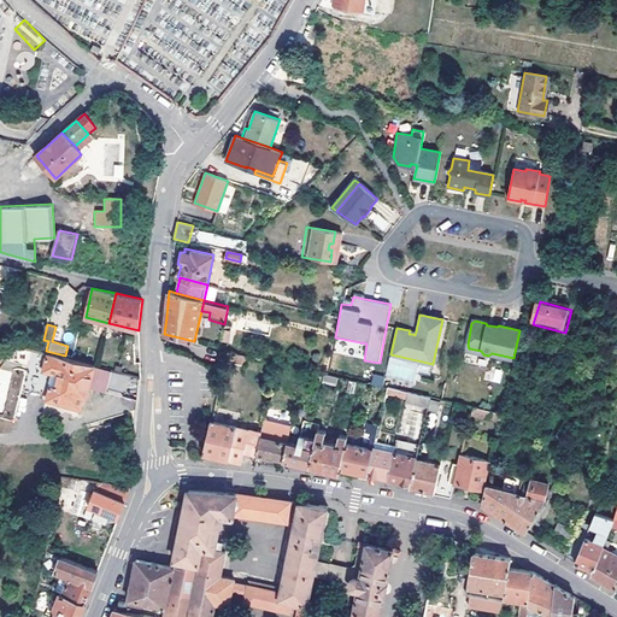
[(469,348),(468,345),(465,351),(483,354),(481,351),(469,348)]
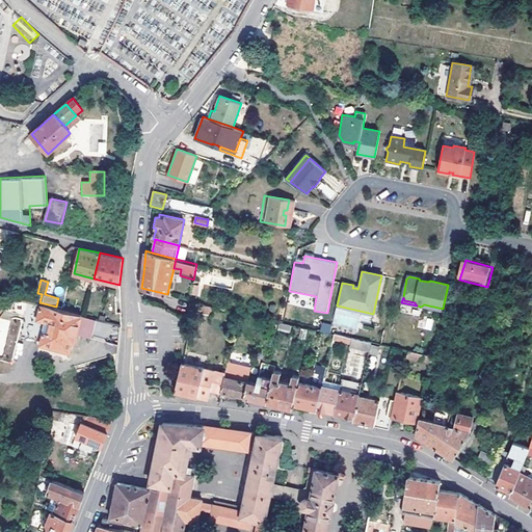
[(195,302),(192,317),(210,320),(213,307),(195,302)]
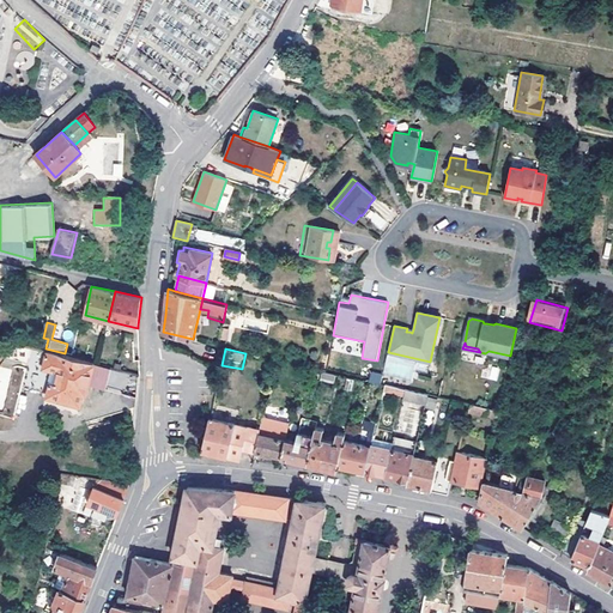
[(93,363),(48,351),(44,368),(59,371),(55,384),(50,383),(48,392),(49,394),(50,396),(53,398),(80,405),(84,393),(86,394),(90,380),(93,363)]
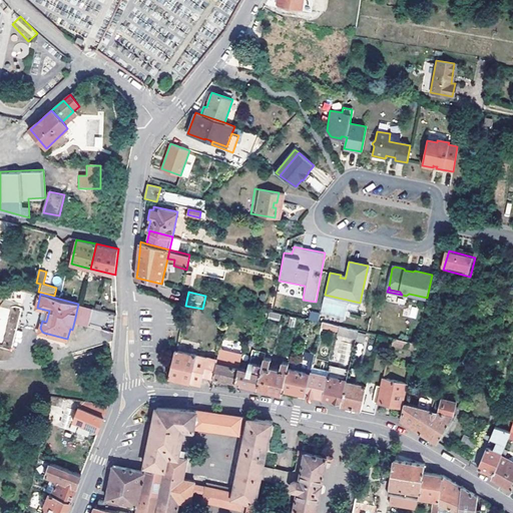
[(360,303),(347,300),(345,309),(358,312),(360,303)]
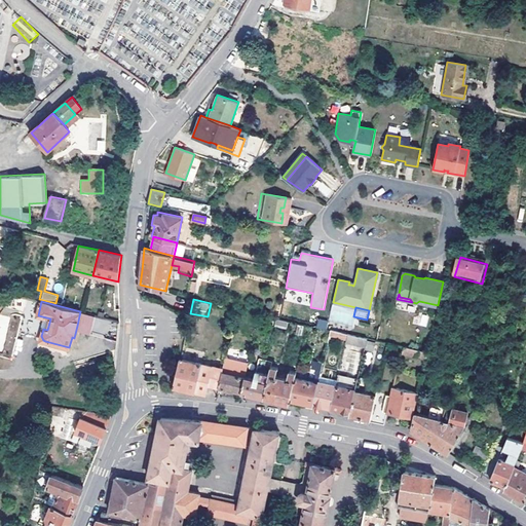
[(80,311),(77,326),(91,330),(96,314),(80,311)]
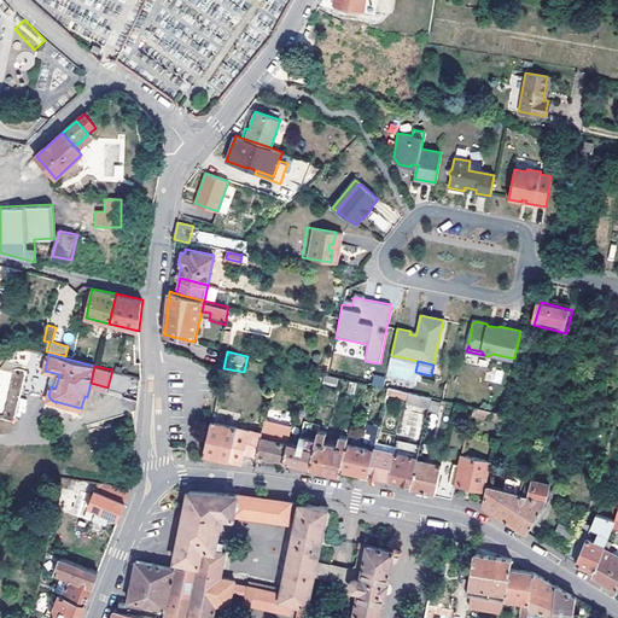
[(1,418),(15,420),(24,373),(0,367),(0,401),(5,403),(1,418)]
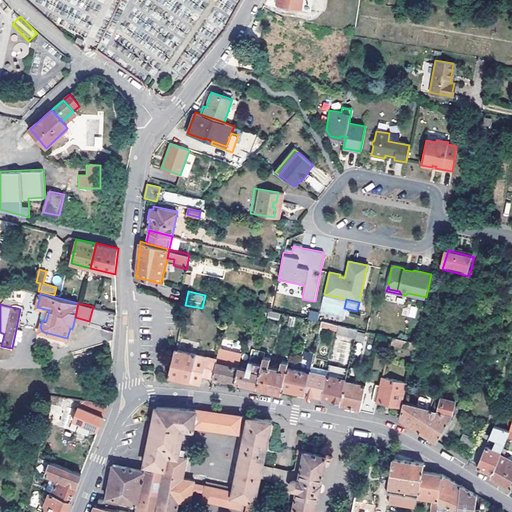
[(417,308),(405,306),(404,315),(415,317),(417,308)]
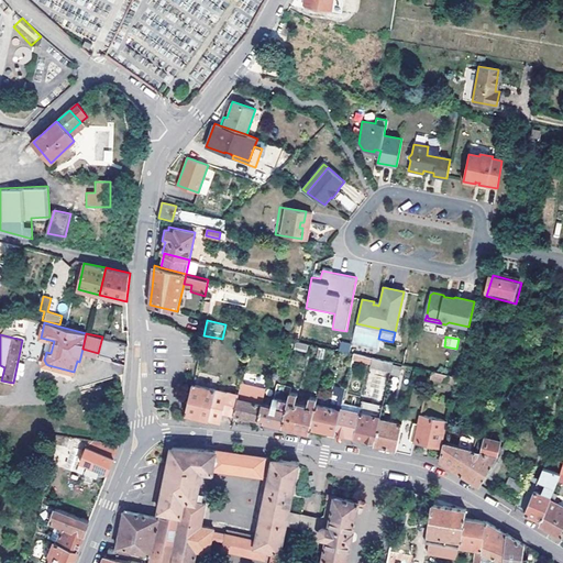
[(294,349),(306,352),(308,345),(296,342),(294,349)]
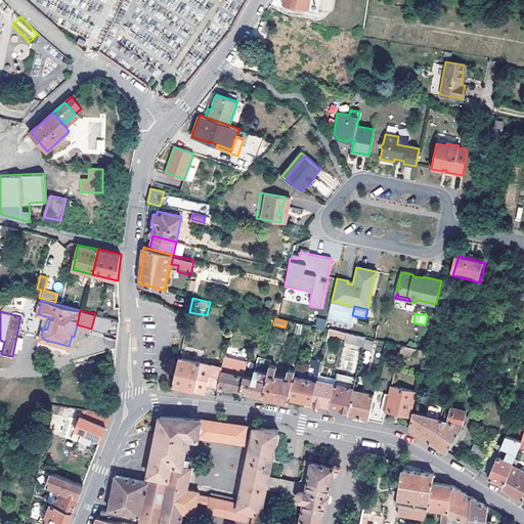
[(315,328),(325,329),(325,318),(315,318),(315,328)]
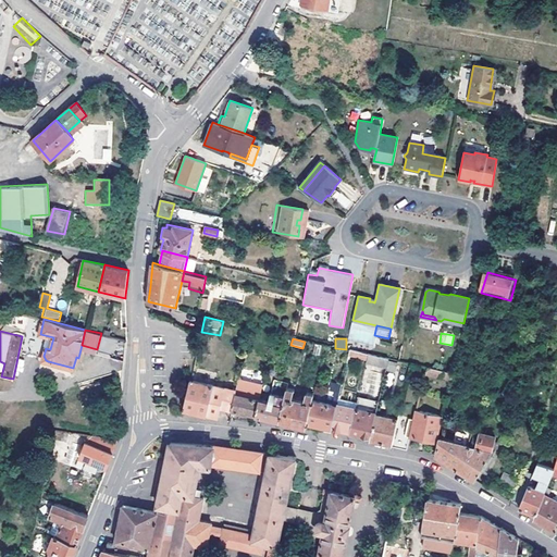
[(349,348),(348,355),(367,359),(368,353),(349,348)]
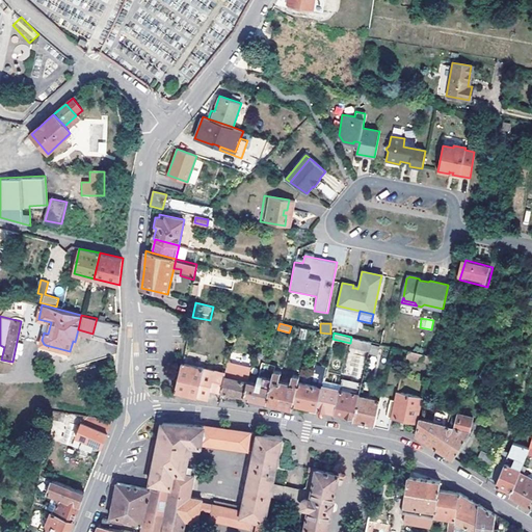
[(369,351),(371,342),(351,337),(350,343),(349,346),(369,351)]
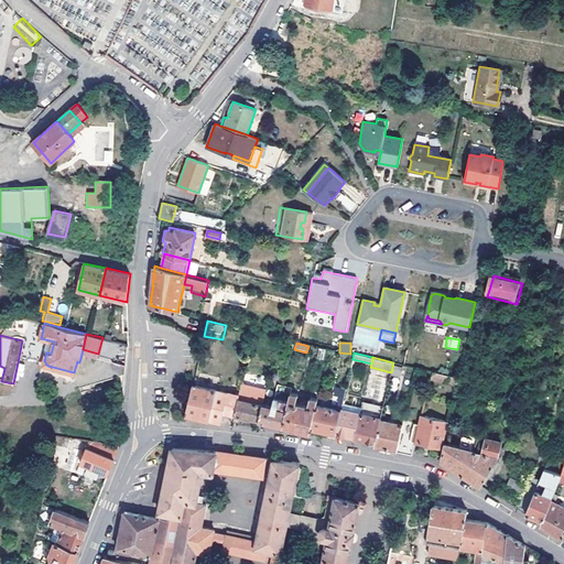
[(458,378),(434,371),(433,378),(457,384),(458,378)]
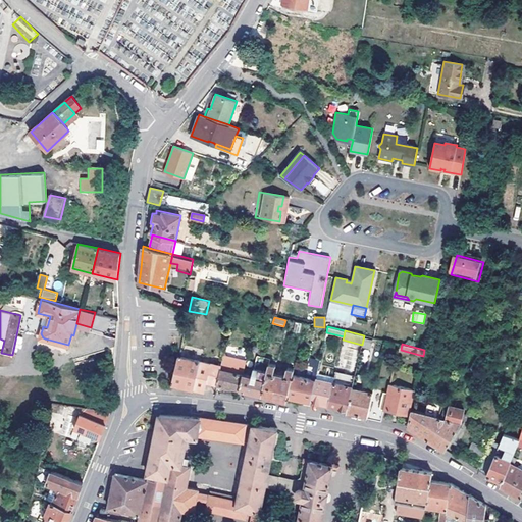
[(222,365),(178,355),(172,383),(192,388),(205,392),(208,381),(218,383),(222,365)]
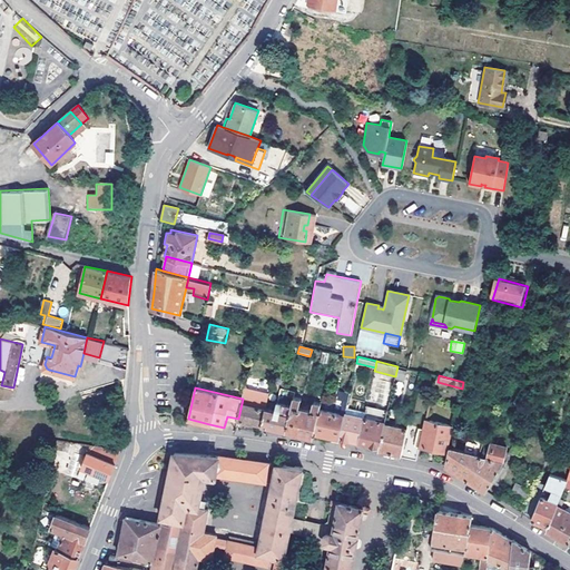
[(345,412),(351,391),(345,390),(341,412),(320,408),(314,432),(328,434),(340,436),(345,412)]
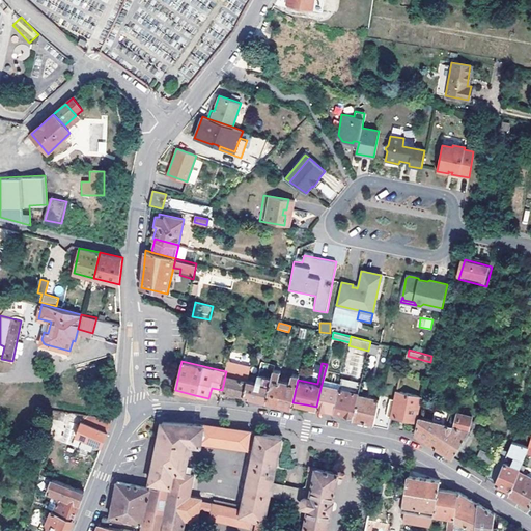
[(226,371),(222,390),(245,395),(250,370),(227,365),(226,371)]
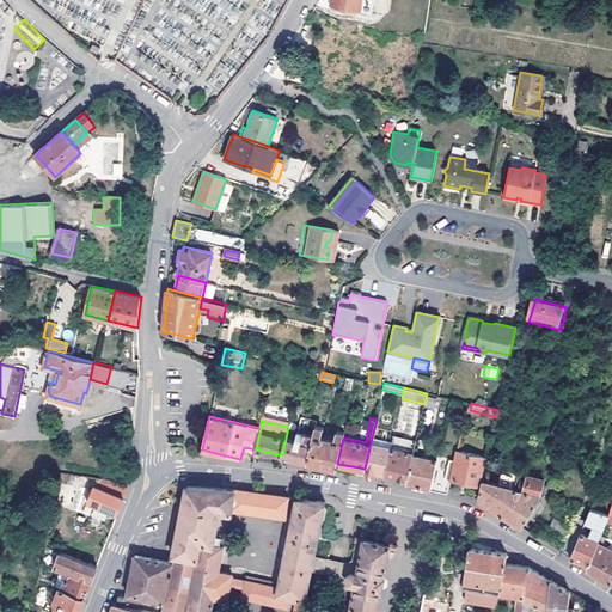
[(324,426),(316,424),(314,433),(308,461),(322,464),(336,467),(337,464),(343,438),(344,430),(337,429),(335,438),(323,435),(324,426)]
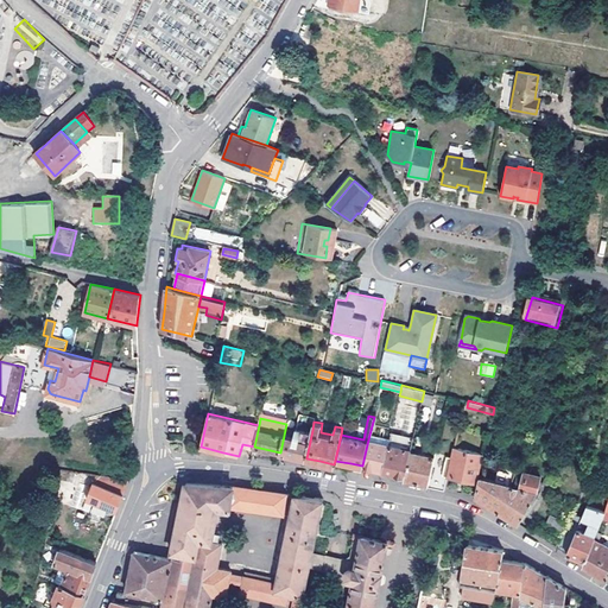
[(312,430),(286,424),(280,453),(282,453),(306,458),(312,430)]
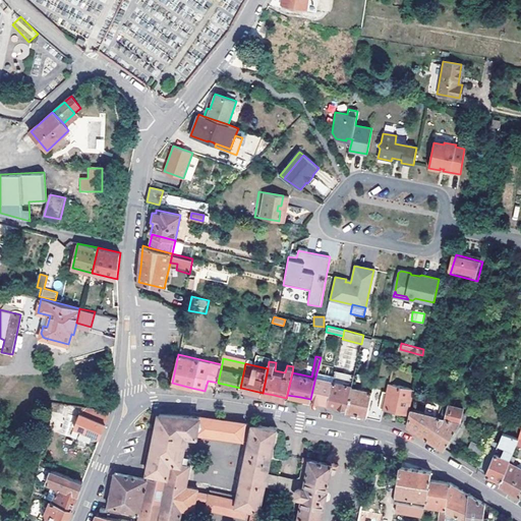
[(412,368),(408,387),(414,388),(418,369),(412,368)]
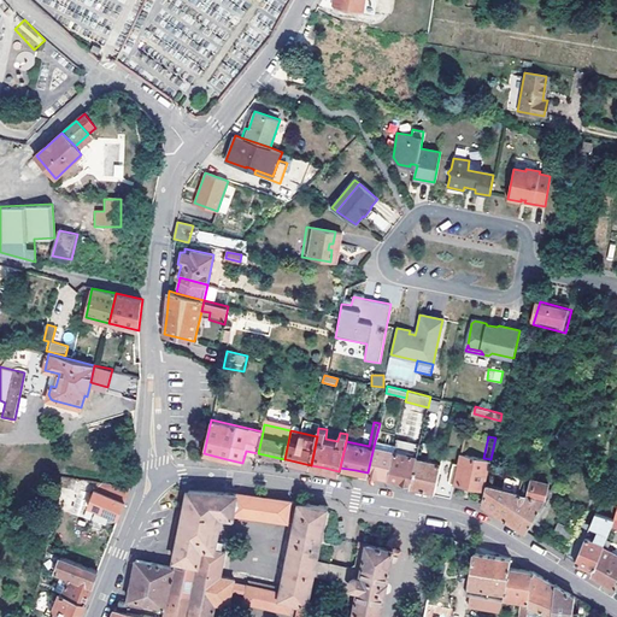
[(397,440),(395,447),(413,451),(415,444),(397,440)]
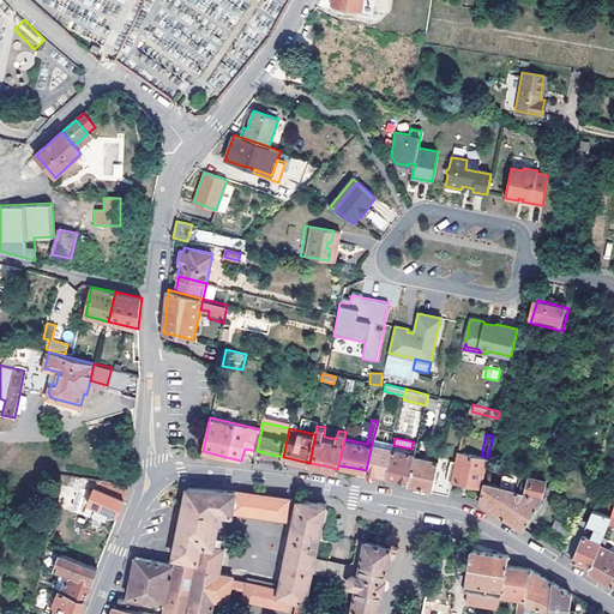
[(372,444),(366,470),(379,473),(386,475),(392,449),(372,444)]
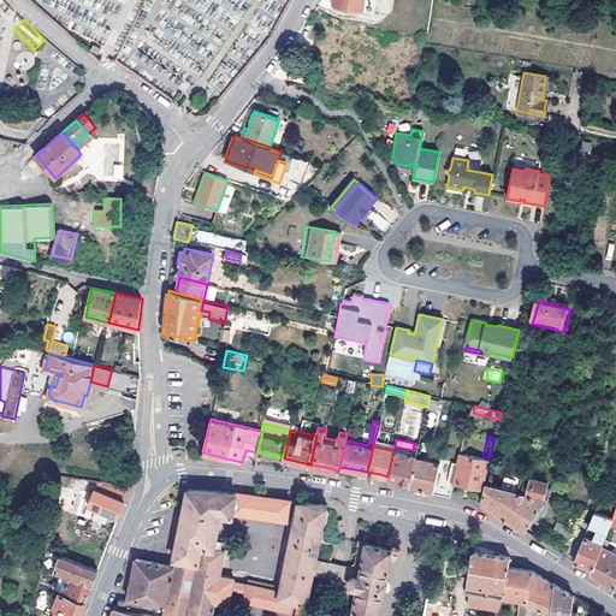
[(416,455),(394,450),(388,477),(410,480),(415,456),(416,455)]
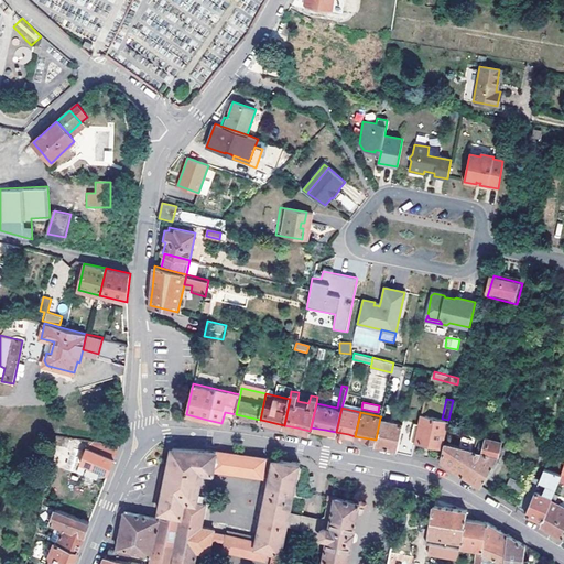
[(414,425),(403,423),(398,448),(397,452),(413,455),(415,442),(443,447),(448,420),(442,419),(421,414),(420,423),(415,422),(414,425)]
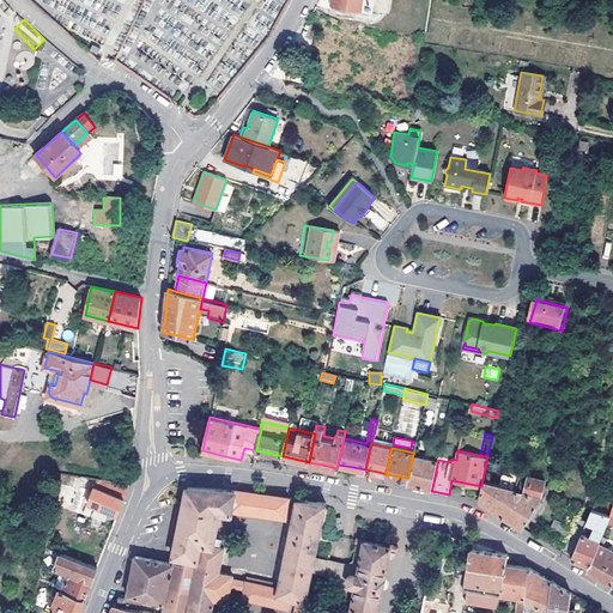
[(432,487),(438,460),(413,454),(408,478),(407,483),(422,485),(432,487)]
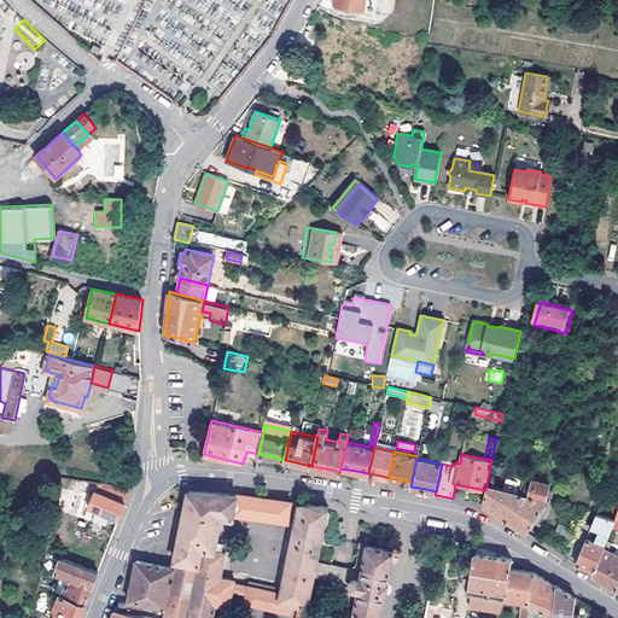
[(525,479),(508,474),(505,489),(488,485),(484,505),(495,512),(506,519),(522,494),(525,479)]
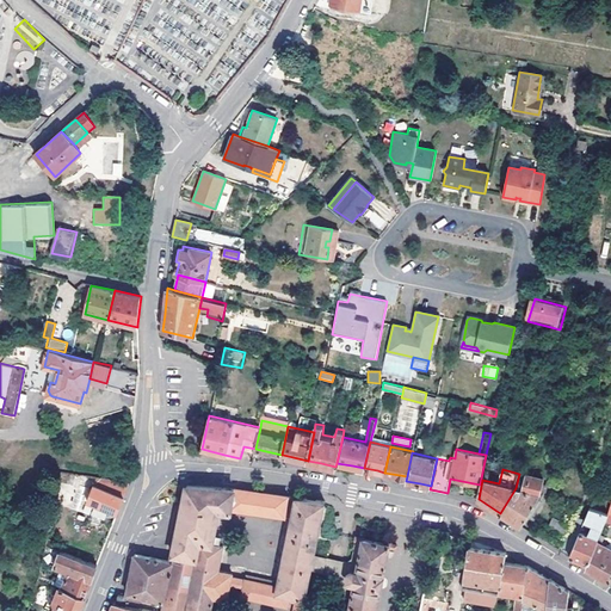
[(75,473),(61,471),(60,480),(74,482),(75,473)]
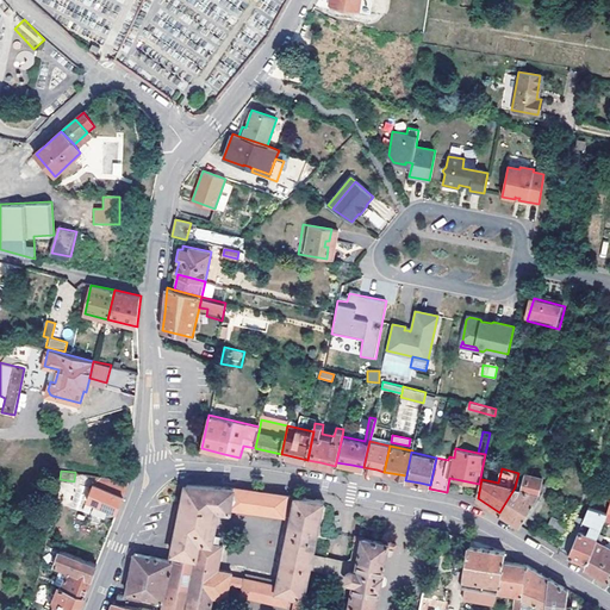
[(515,487),(499,512),(504,515),(520,524),(537,496),(542,481),(518,473),(515,487)]
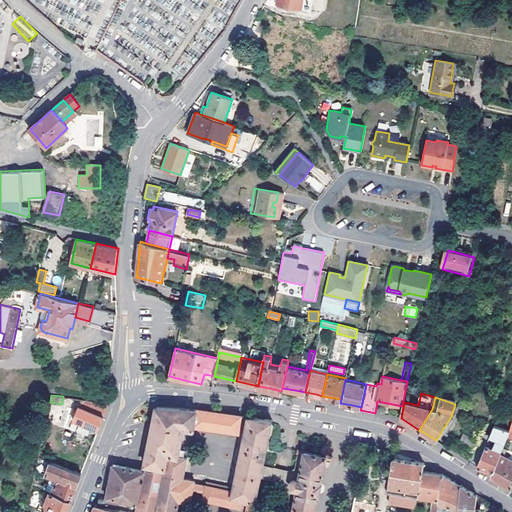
[(108,403),(108,402),(80,399),(73,419),(98,429),(108,403)]
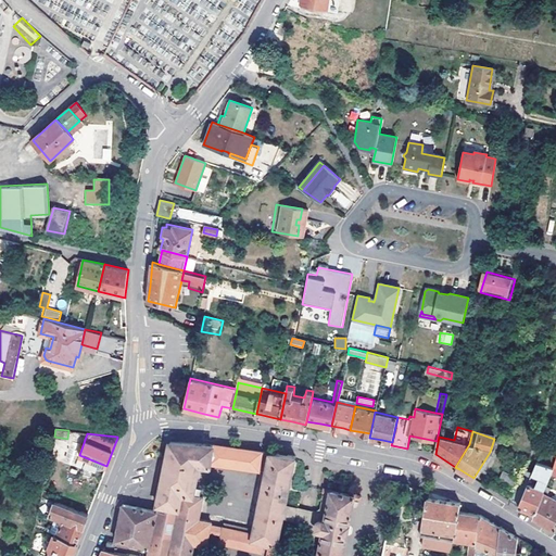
[(210,465),(213,445),(171,442),(155,510),(123,504),(119,521),(115,540),(143,545),(151,547),(153,536),(162,538),(158,555),(191,555),(194,543),(207,546),(210,532),(212,525),(212,521),(200,519),(204,496),(193,494),(200,465),(209,467),(210,465)]
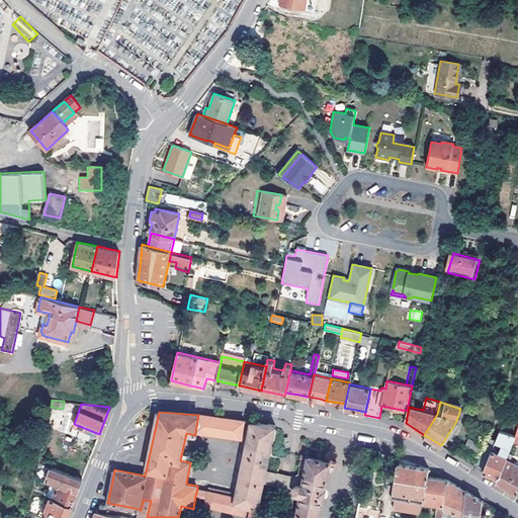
[(198,415),(195,433),(240,439),(243,421),(228,418),(223,418),(203,416),(198,415)]
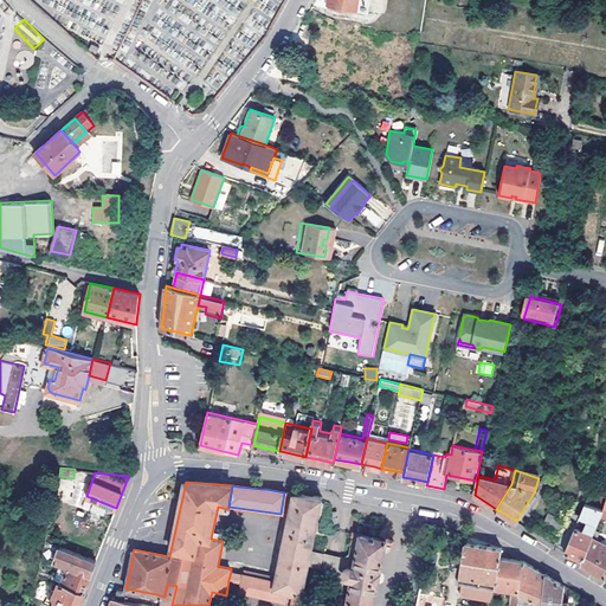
[(322,497),(295,494),(276,586),(276,588),(303,593),(309,566),(311,554),(322,500),(322,497)]
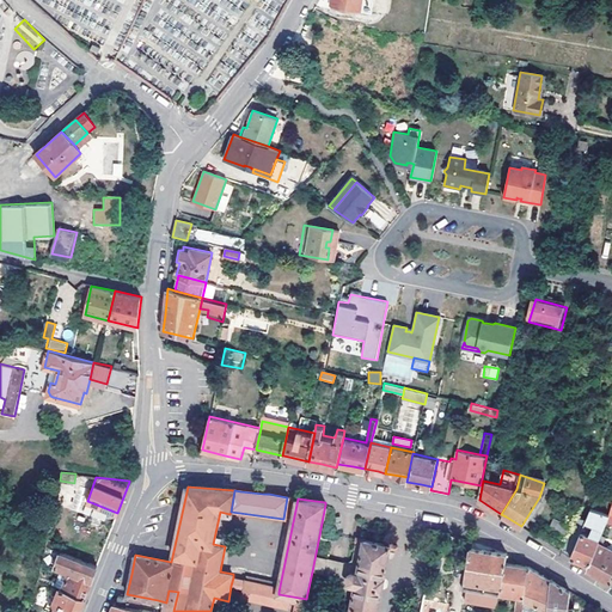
[(588,563),(595,544),(605,524),(609,513),(589,509),(585,522),(569,557),(585,562),(588,563)]
